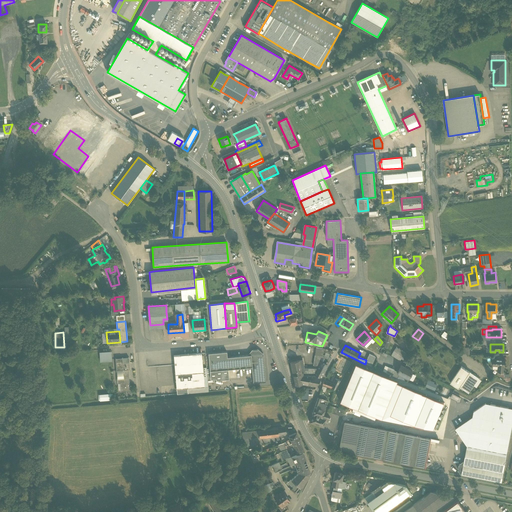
[(402,351),(396,347),(392,353),(398,357),(402,351)]
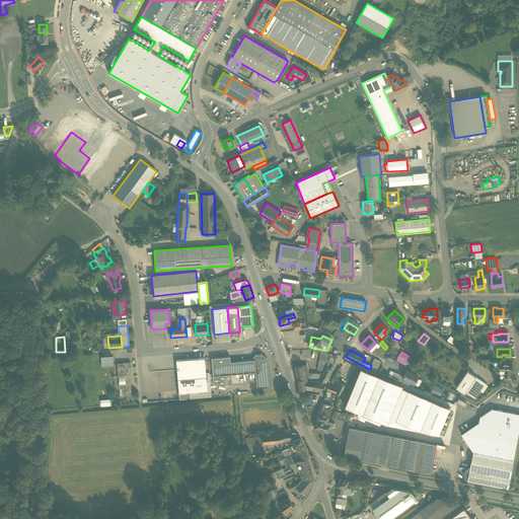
[(328,354),(320,353),(319,360),(326,361),(328,354)]
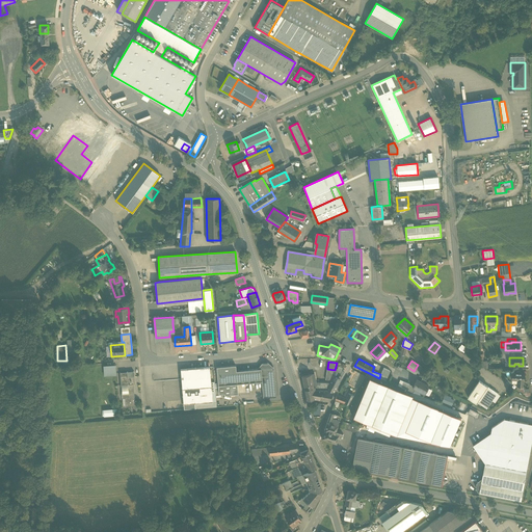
[(273,368),(267,363),(263,363),(258,369),(261,369),(262,381),(263,398),(276,397),(273,368)]
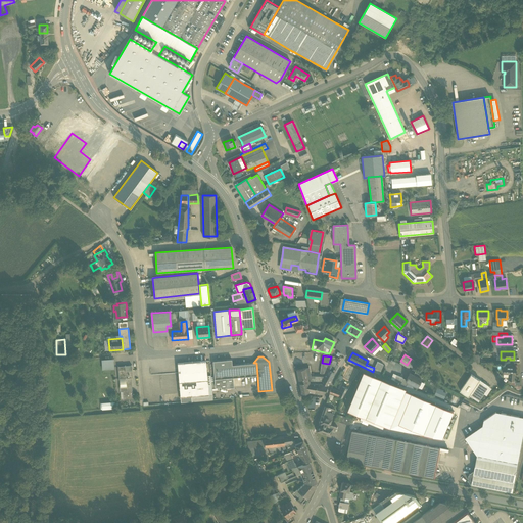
[(113,360),(101,360),(102,370),(114,369),(113,360)]
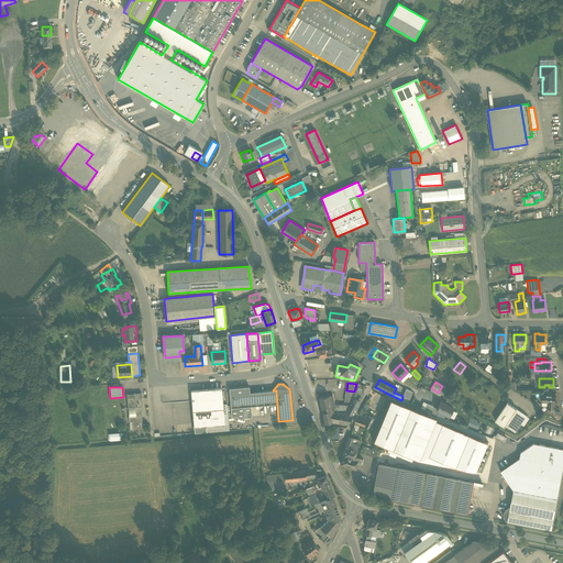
[(249,387),(229,388),(231,417),(238,417),(238,418),(252,417),(251,406),(277,404),(276,390),(273,390),(250,393),(249,387)]
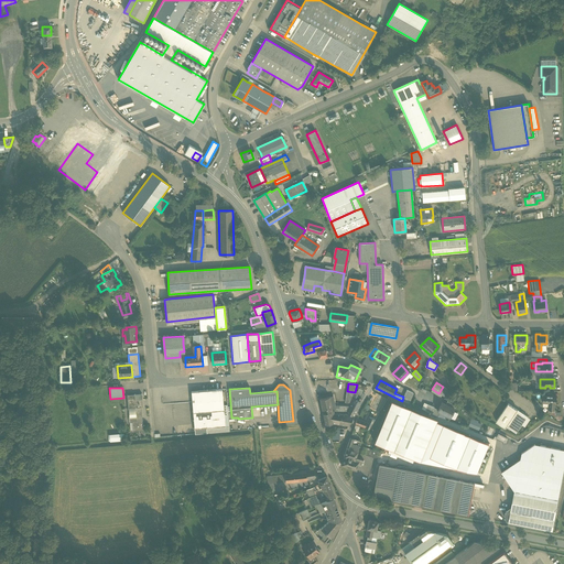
[(192,392),(195,429),(226,426),(224,405),(223,389),(192,392)]
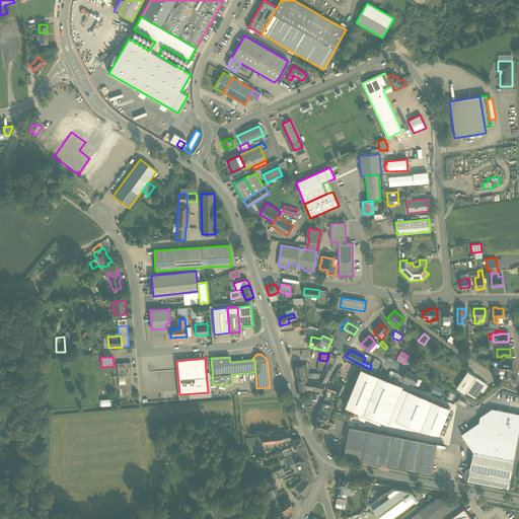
[(403,362),(397,358),(396,360),(405,366),(406,364),(403,362)]
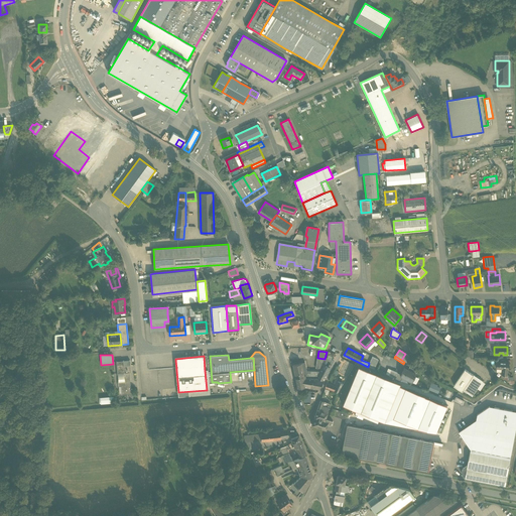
[(325,359),(317,358),(315,368),(321,369),(325,361),(325,359)]
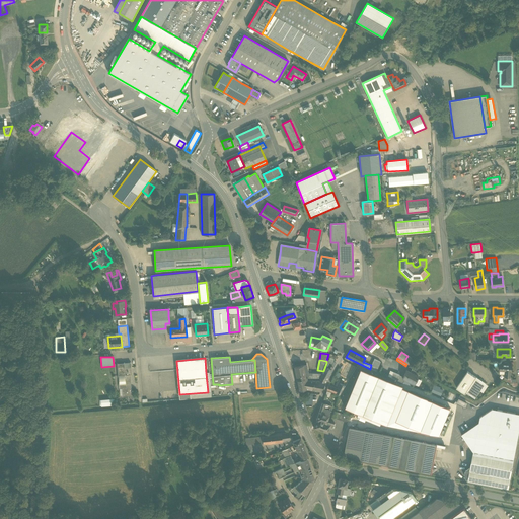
[(379,365),(373,362),(371,365),(370,369),(376,371),(379,365)]
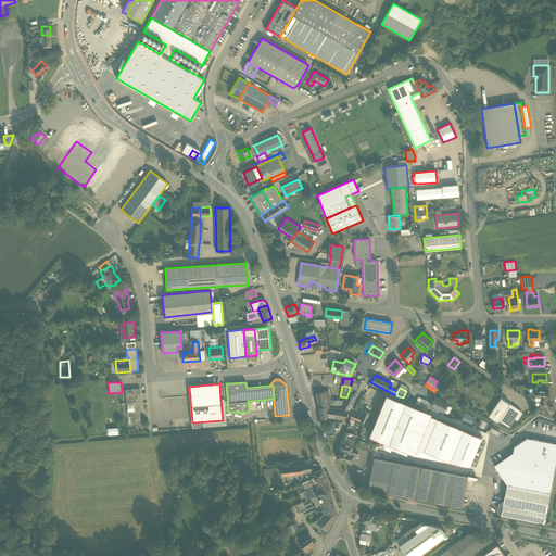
[(140,389),(125,390),(126,403),(131,402),(134,402),(139,402),(141,402),(140,389)]
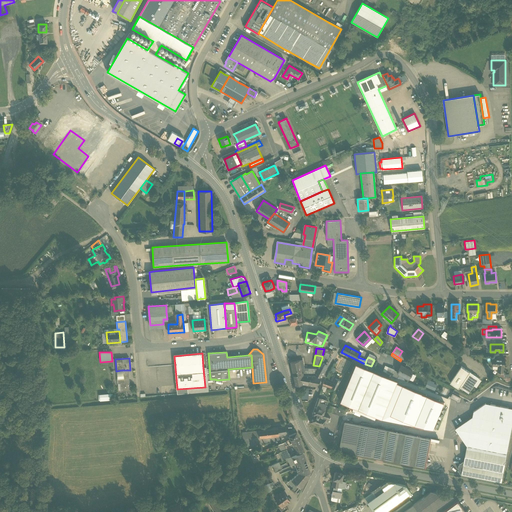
[(505,359),(493,358),(493,365),(493,368),(498,369),(498,368),(499,368),(499,366),(505,366),(505,359)]
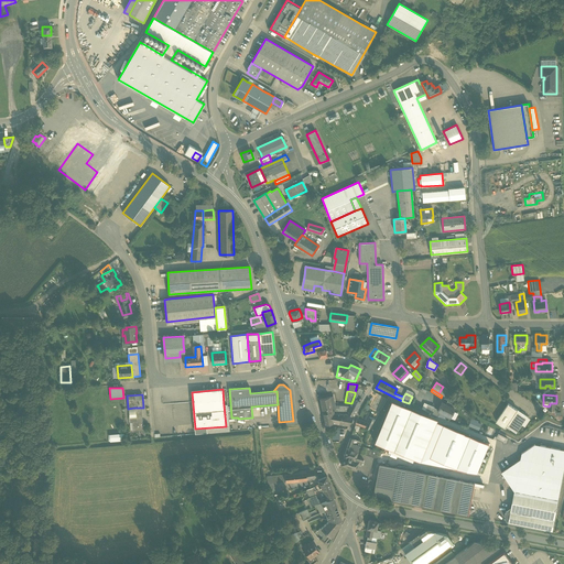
[(329,397),(320,399),(323,413),(332,411),(329,397)]
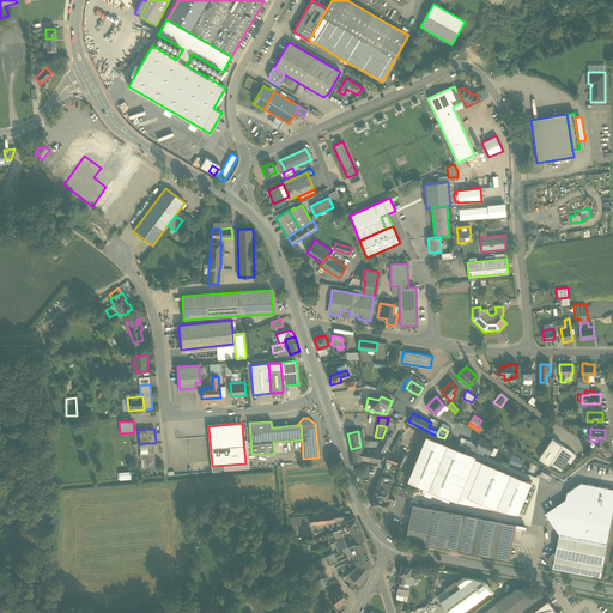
[(381,441),(369,441),(364,441),(362,431),(358,431),(360,447),(363,447),(363,449),(377,449),(381,441)]
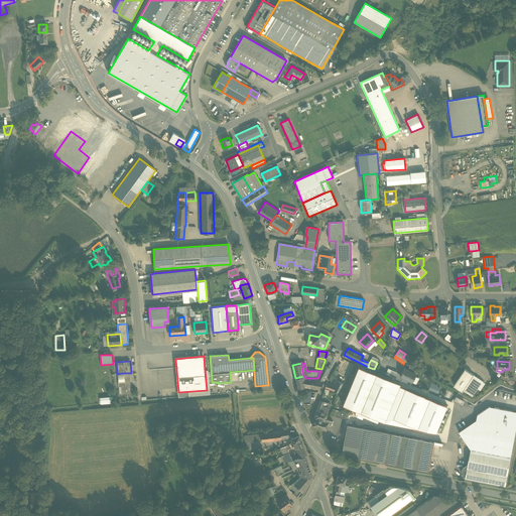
[(321,369),(320,371),(317,378),(324,381),(331,368),(330,368),(326,366),(324,365),(321,369)]
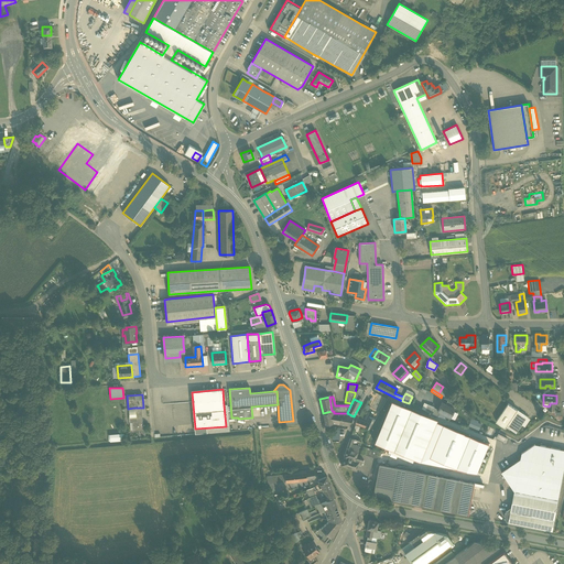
[(393,451),(411,409),(391,401),(373,443),(389,448),(393,451)]
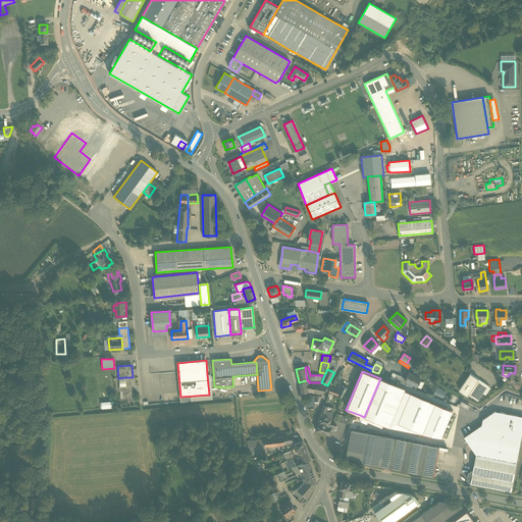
[(413,374),(409,372),(406,379),(405,380),(407,381),(416,386),(416,387),(419,388),(421,385),(418,383),(420,378),(413,374)]
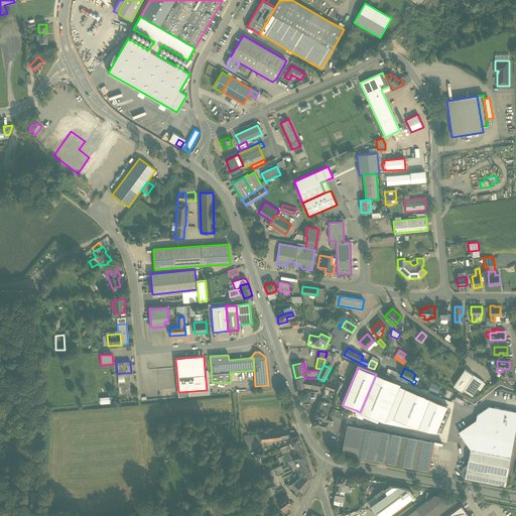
[(465,370),(454,386),(462,391),(470,380),(470,381),(471,379),(473,375),(465,369),(465,370)]
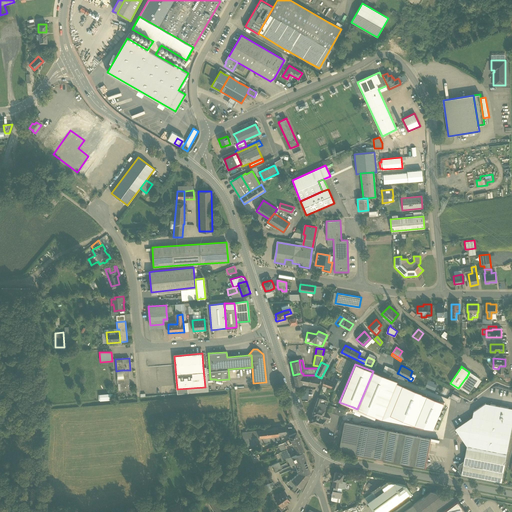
[(394,370),(388,367),(386,373),(392,376),(394,370)]
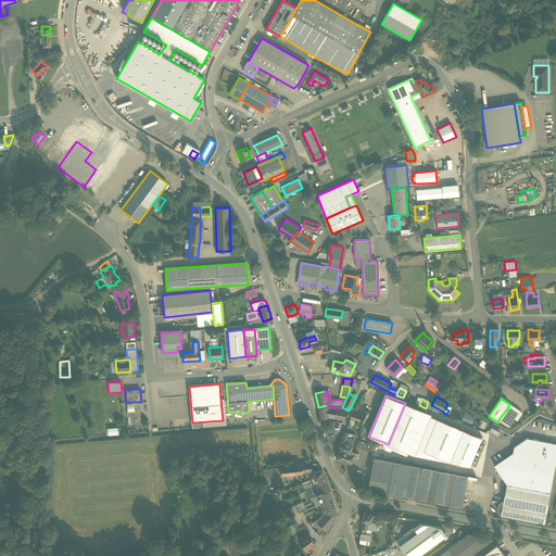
[(223,420),(192,422),(192,428),(227,426),(225,400),(220,400),(223,420)]
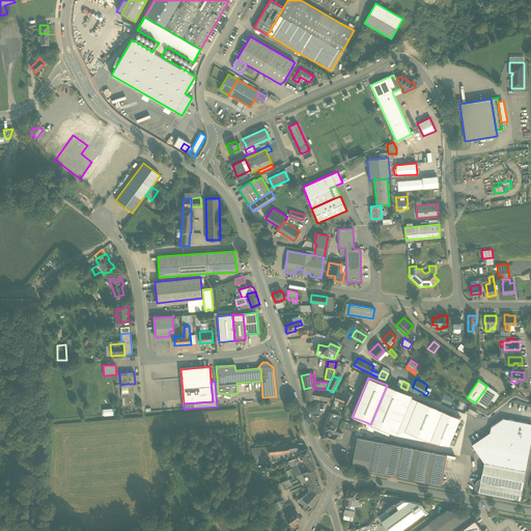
[(133,384),(128,384),(126,384),(127,391),(121,392),(121,398),(124,398),(126,406),(131,406),(131,408),(136,407),(136,400),(134,400),(133,384)]
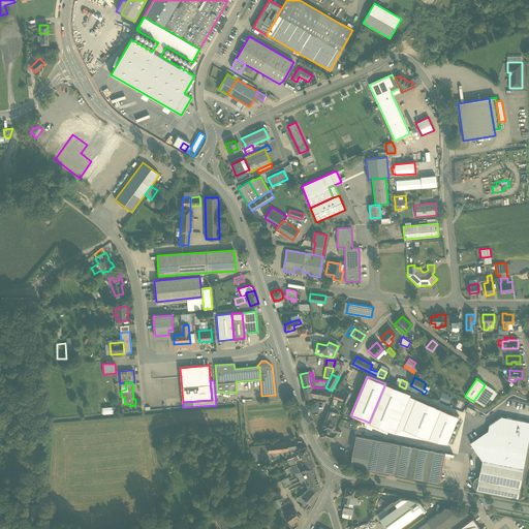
[(385,383),(369,423),(387,431),(394,433),(409,396),(409,394),(385,383)]
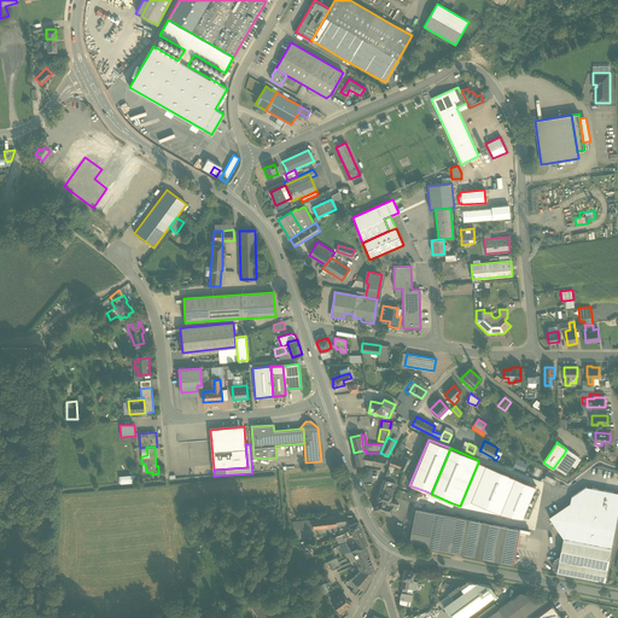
[(578,456),(567,449),(567,450),(564,454),(563,456),(555,467),(566,474),(577,458),(578,458),(578,456)]
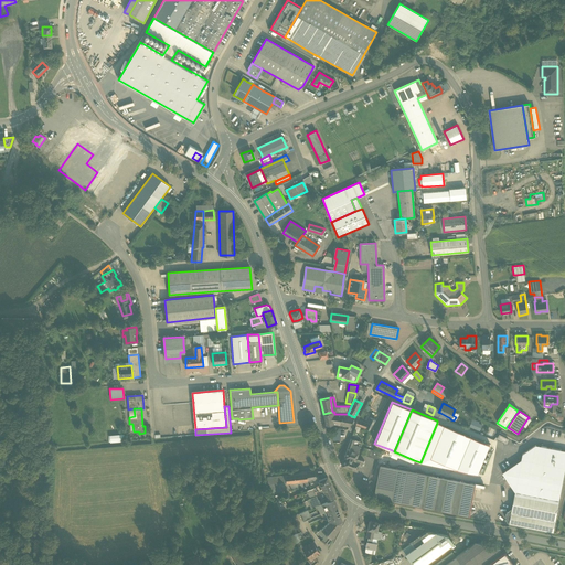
[(348,414),(334,414),(334,412),(332,412),(323,414),(326,425),(333,424),(349,426),(354,417),(348,414)]
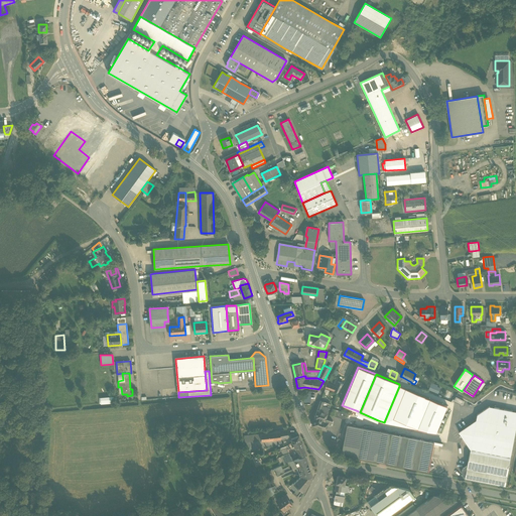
[(337,383),(335,387),(327,383),(325,388),(338,393),(343,384),(344,382),(338,378),(336,382),(337,383)]
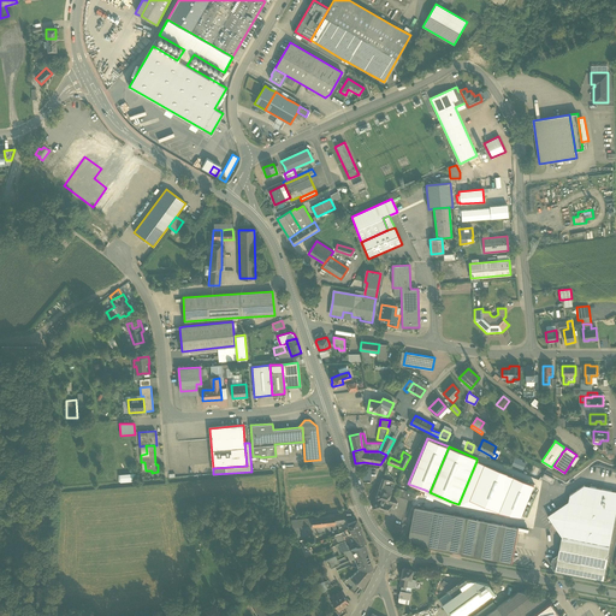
[(458,504),(498,511),(514,475),(477,461),(458,504)]
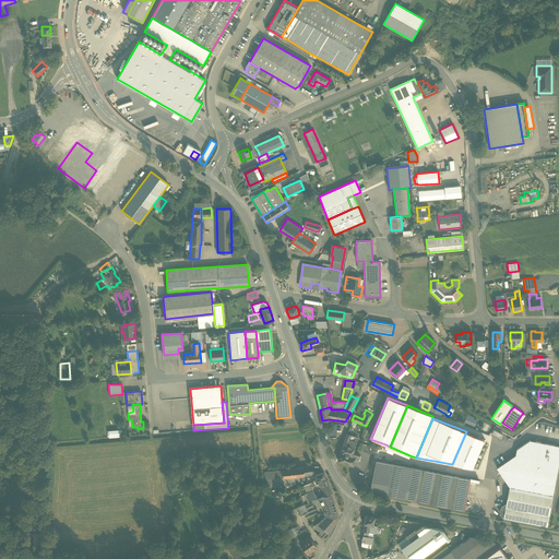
[(494,428),(491,432),(500,438),(502,433),(494,428)]
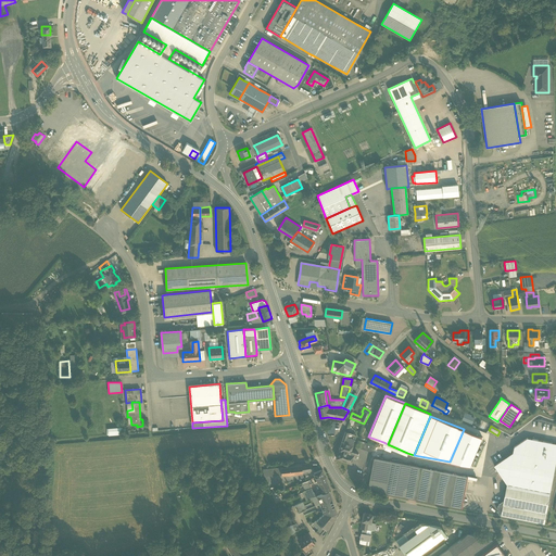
[(482,438),(464,429),(450,462),(470,466),(482,438)]
